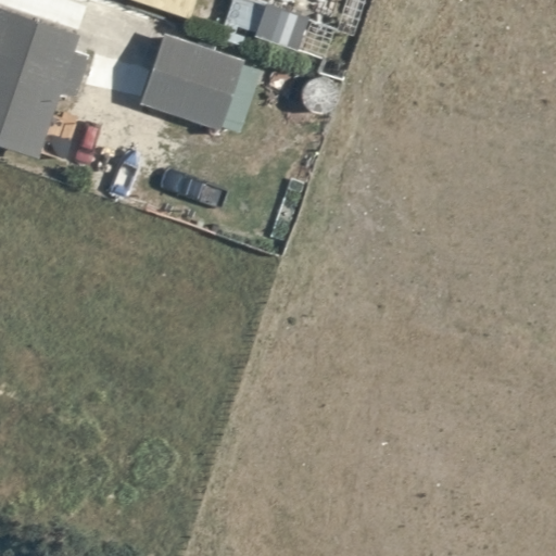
[(137,0),(191,17),(197,0),(137,0)]
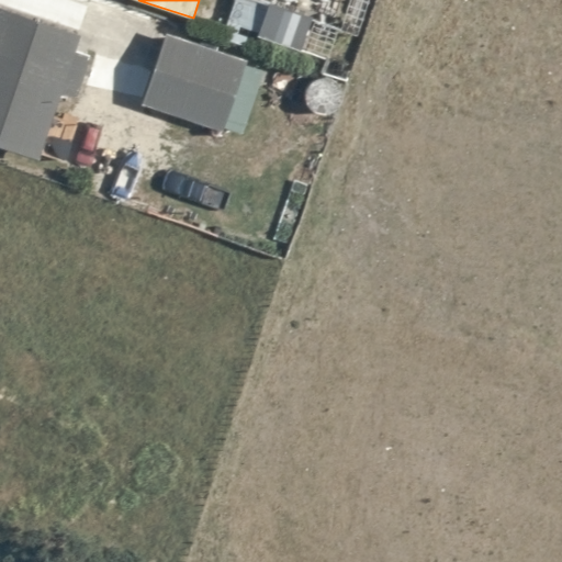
[(258,33),(268,2),(269,0),(268,0),(235,0),(226,27),(231,30),(227,40),(244,46),(247,36),(238,33),(240,26),(258,33)]
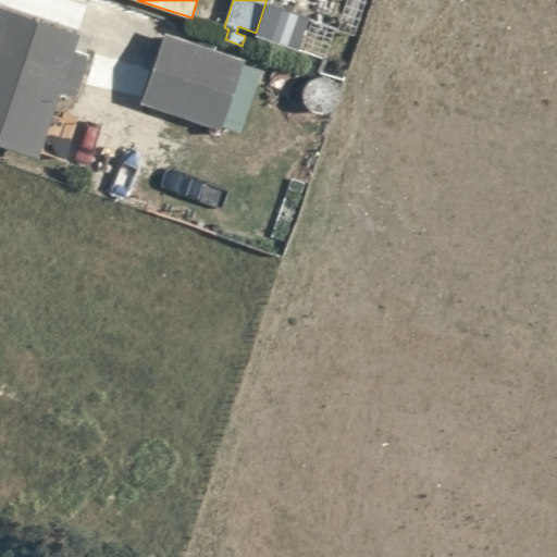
[(255,35),(298,49),(309,16),(265,2),(256,33),(255,35)]
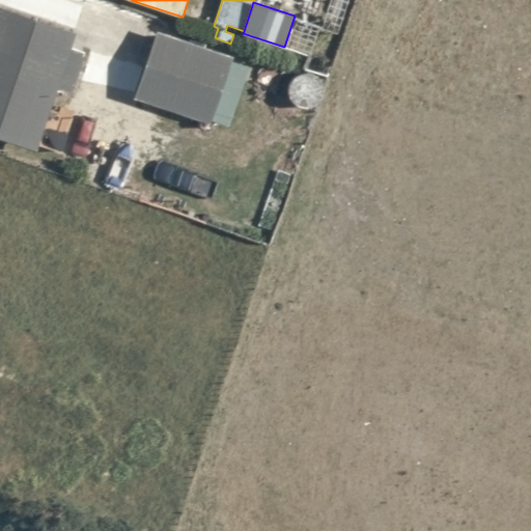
[(76,31),(0,5),(0,135),(36,147),(57,87),(72,92),(85,52),(71,47),(76,31)]
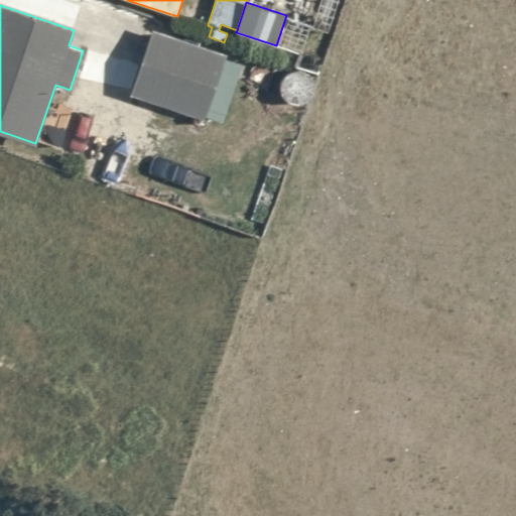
[(226,55),(152,30),(130,96),(204,120),(226,55)]
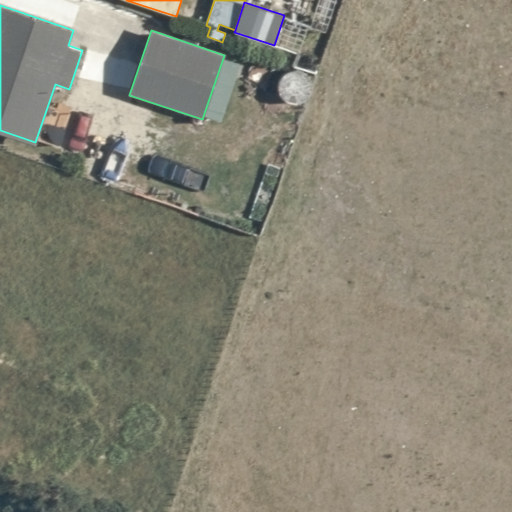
All buildings are outlined.
